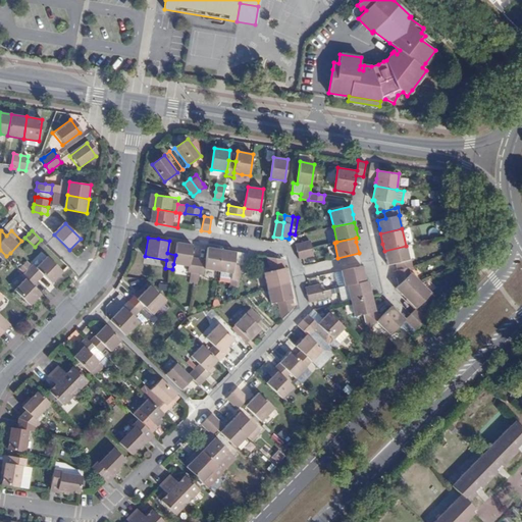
[(299,243),(296,244),(297,252),(312,248),(310,241),(299,243)]
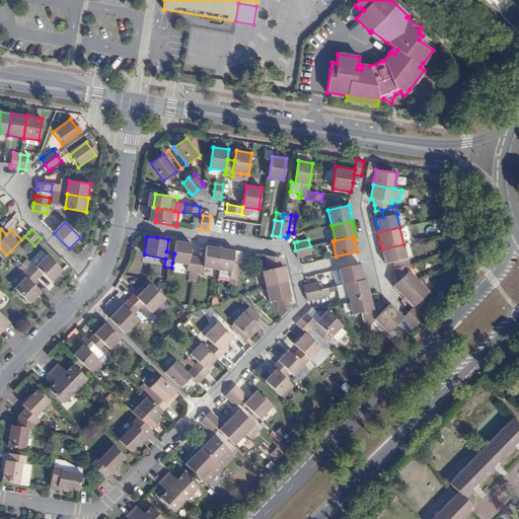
[(195,270),(197,255),(190,254),(192,243),(188,242),(176,241),(174,253),(172,263),(188,265),(188,269),(195,270)]
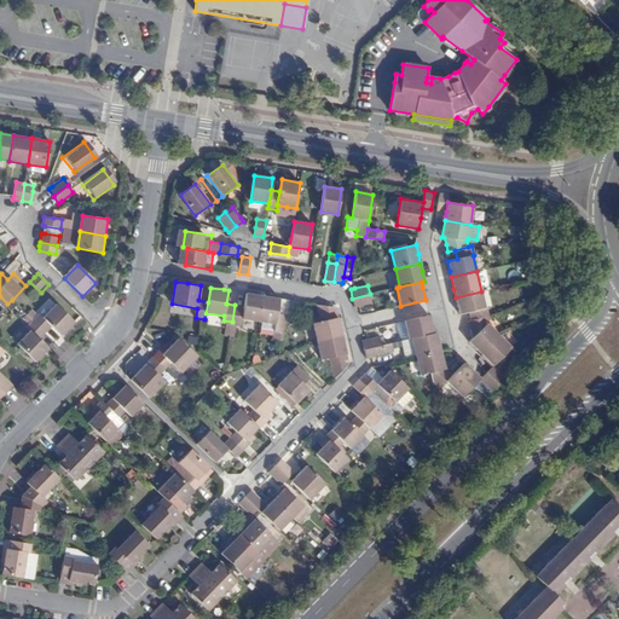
[(481,291),(456,298),(458,306),(460,314),(469,312),(472,320),(486,317),(489,317),(486,307),(485,308),(481,291)]
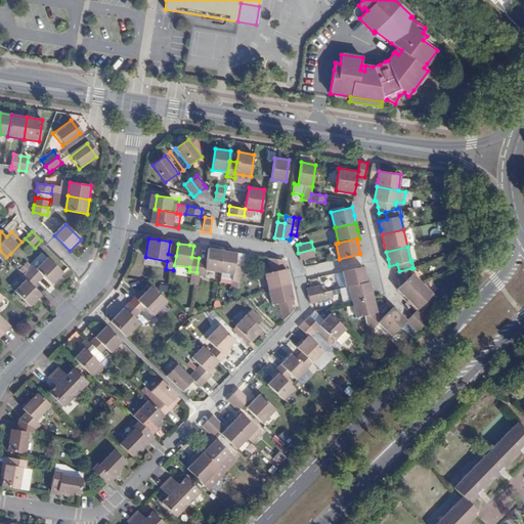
[(219,272),(222,251),(212,249),(208,248),(207,259),(199,258),(197,272),(204,274),(205,270),(219,272)]
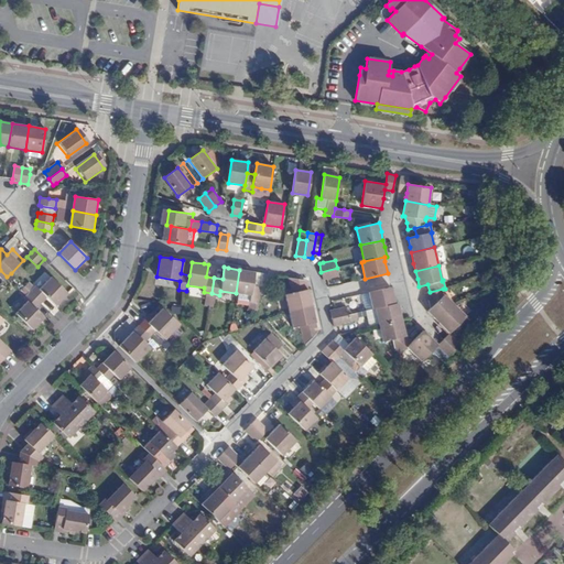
[(337,268),(321,272),(323,280),(327,279),(338,275),(337,268)]
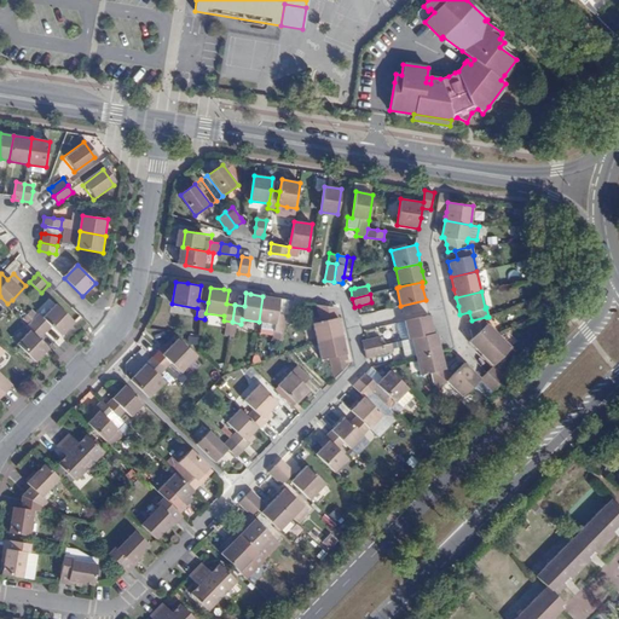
[(285,322),(287,313),(277,312),(279,299),(275,298),(262,296),(259,322),(260,322),(259,334),(273,336),(273,339),(282,340),(285,322)]
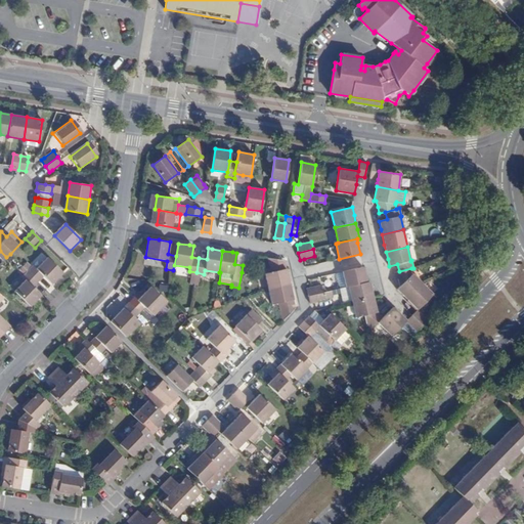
[(32,265),(27,270),(38,280),(43,275),(52,284),(62,272),(47,257),(36,269),(32,265)]
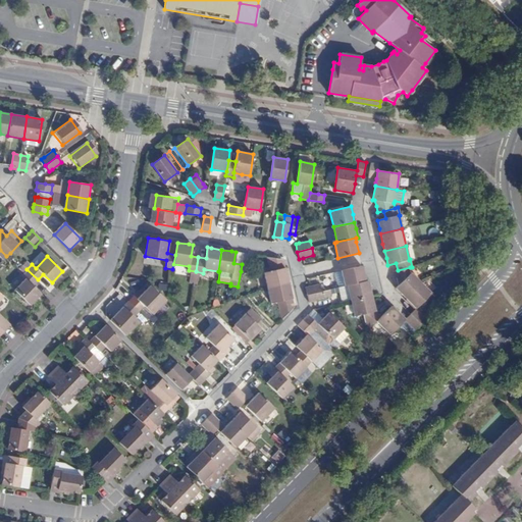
[(267,289),(289,283),(283,260),(267,257),(270,271),(264,272),(267,289)]
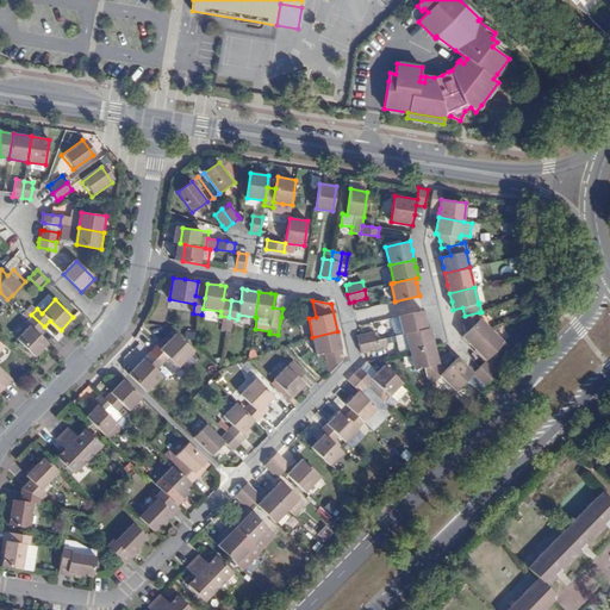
[(402,334),(427,328),(425,319),(423,310),(398,316),(402,334)]
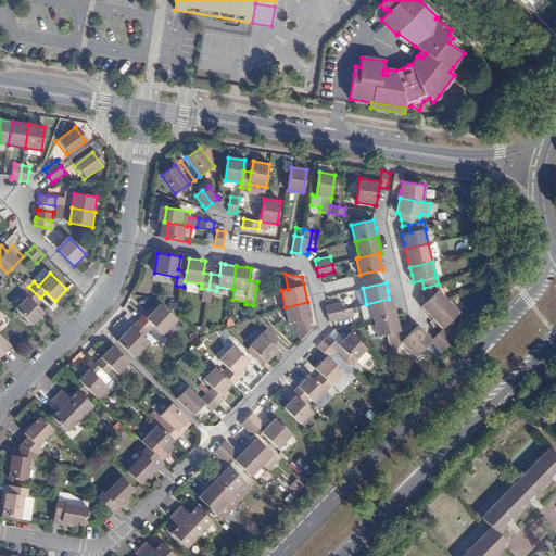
[(437,285),(424,288),(420,289),(422,297),(424,303),(421,307),(432,317),(449,301),(438,290),(437,285)]
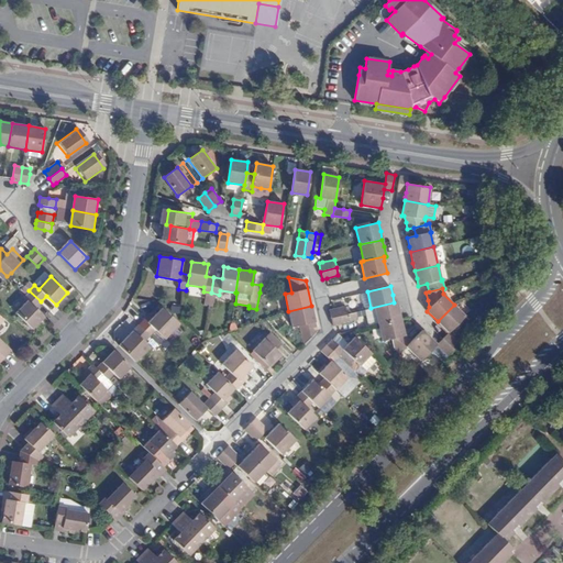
[(41,301),(29,290),(23,296),(28,300),(15,312),(32,329),(44,317),(34,308),(41,301)]
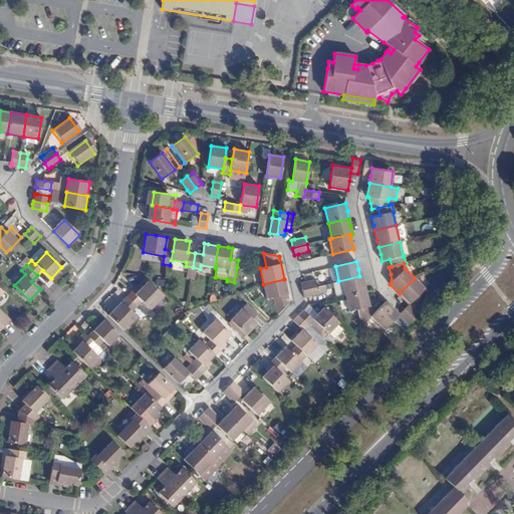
[(338,281),(335,266),(329,268),(332,283),(338,281)]
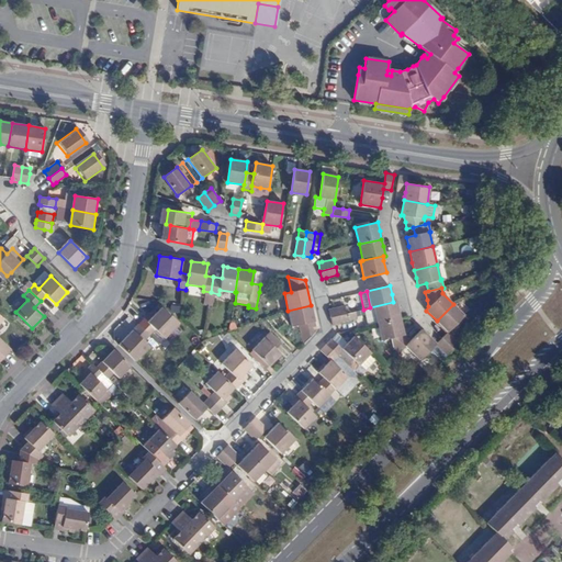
[(345,305),(343,296),(330,300),(333,308),(345,305)]
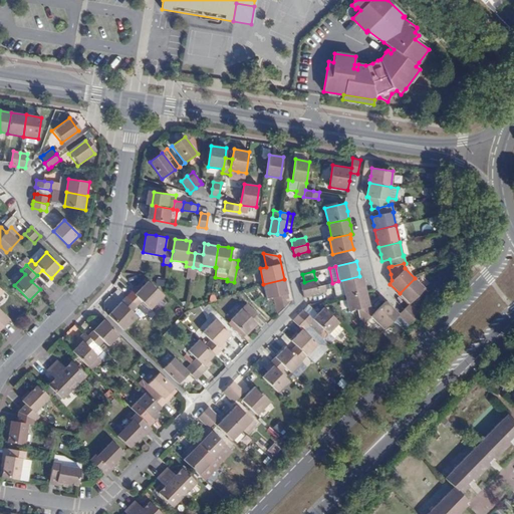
[(344,296),(365,291),(364,284),(362,276),(359,276),(338,281),(332,283),(336,298),(344,296)]
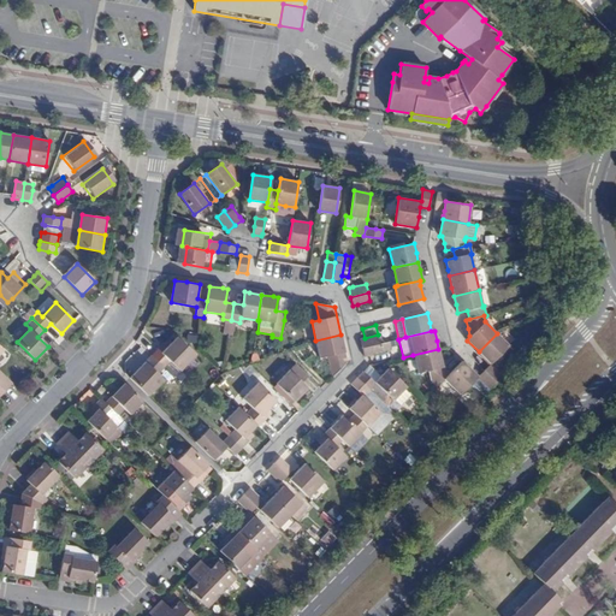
[(497,333),(479,351),(485,359),(490,363),(509,345),(497,333)]
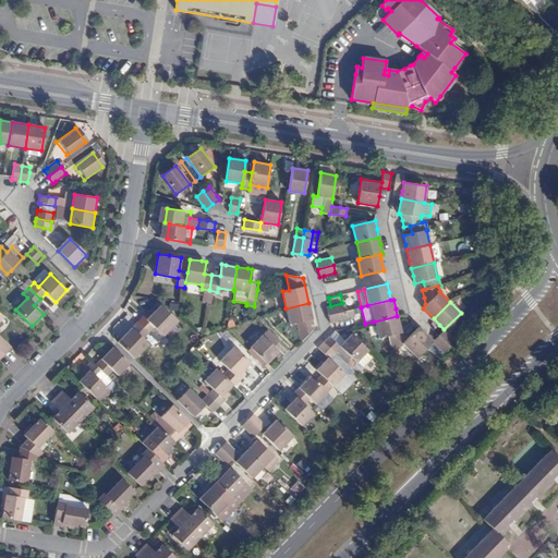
[(296,323),(301,342),(314,330),(308,303),(286,308),(290,325),(296,323)]
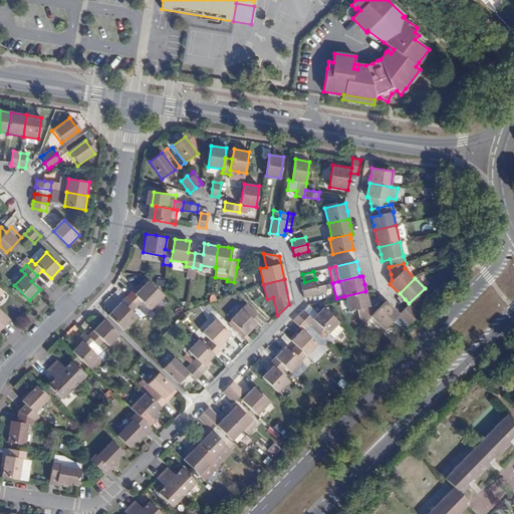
[(315,279),(304,282),(300,282),(302,290),(316,287),(315,279)]
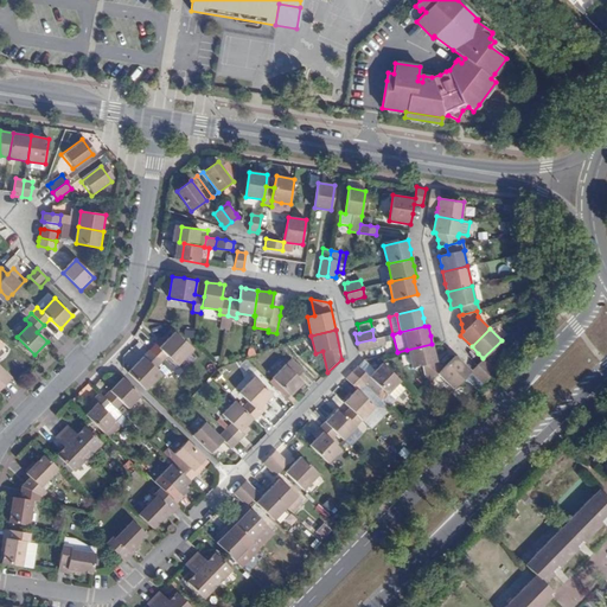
[(155,344),(149,350),(161,363),(168,356),(178,365),(193,350),(174,332),(159,347),(155,344)]
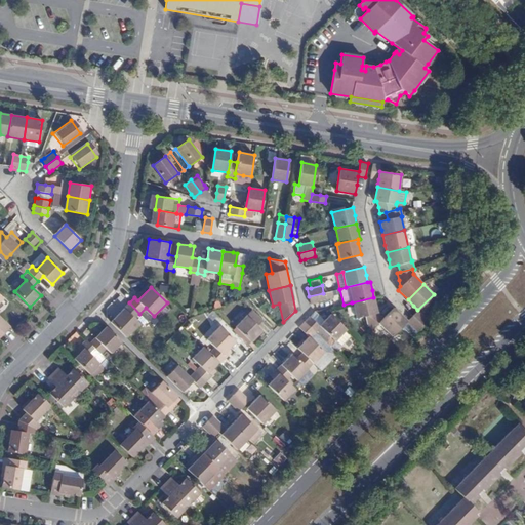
[(323,293),(309,296),(311,304),(314,303),(333,298),(331,291),(323,293)]
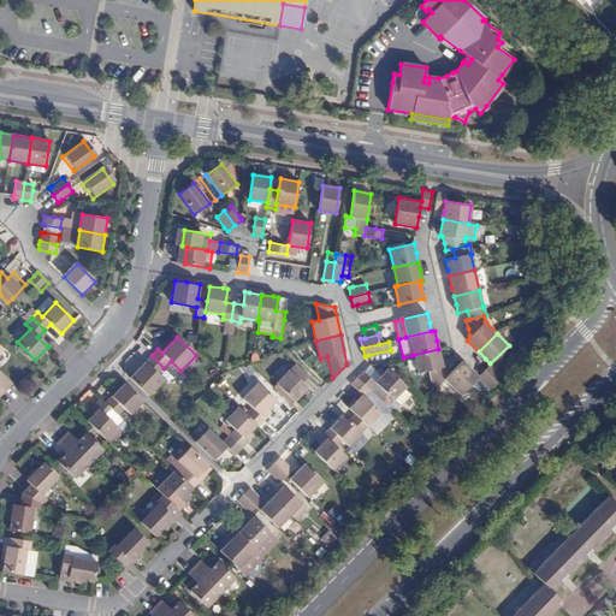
[(437,386),(444,379),(449,373),(443,367),(440,359),(438,349),(413,355),(414,359),(416,368),(418,373),(428,371),(430,379),(437,386)]
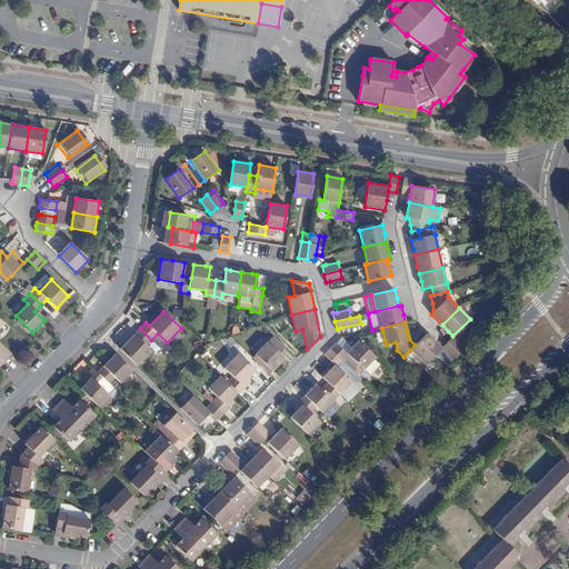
[(133,335),(119,349),(137,366),(151,351),(146,346),(151,340),(140,328),(133,335)]
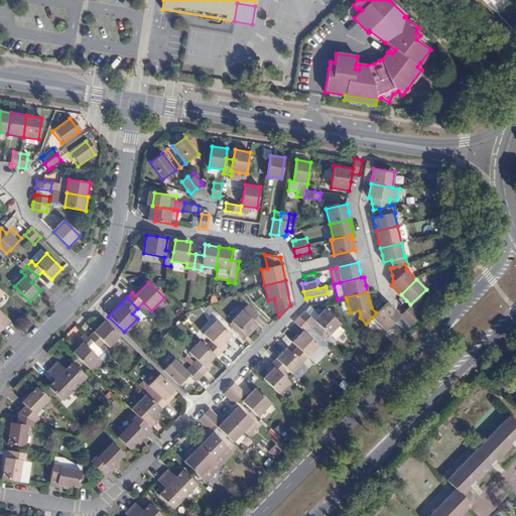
[(349,308),(347,300),(341,301),(343,310),(349,308)]
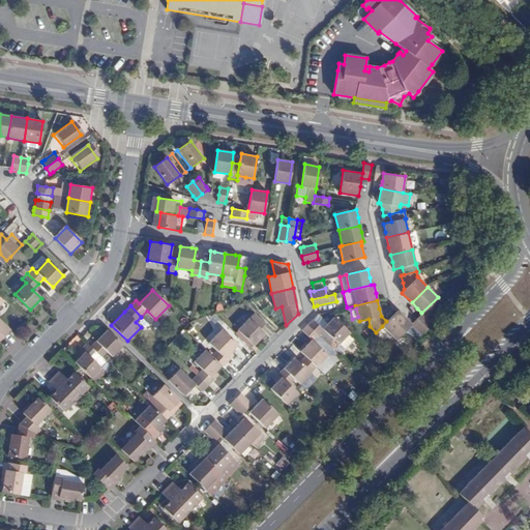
[(395,340),(411,324),(403,316),(398,311),(386,321),(382,326),(395,340)]
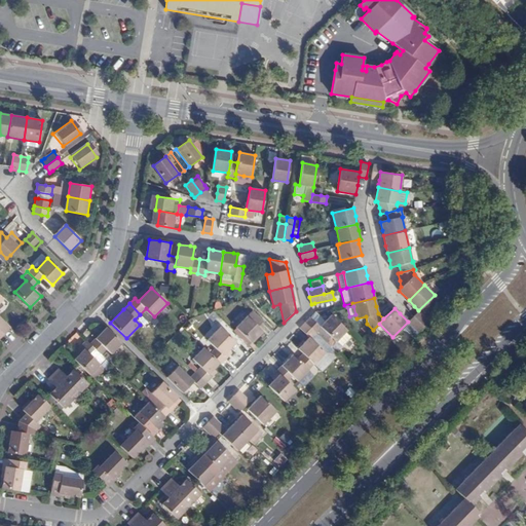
[(258,327),(263,321),(253,310),(235,328),(252,343),(263,332),(258,327)]
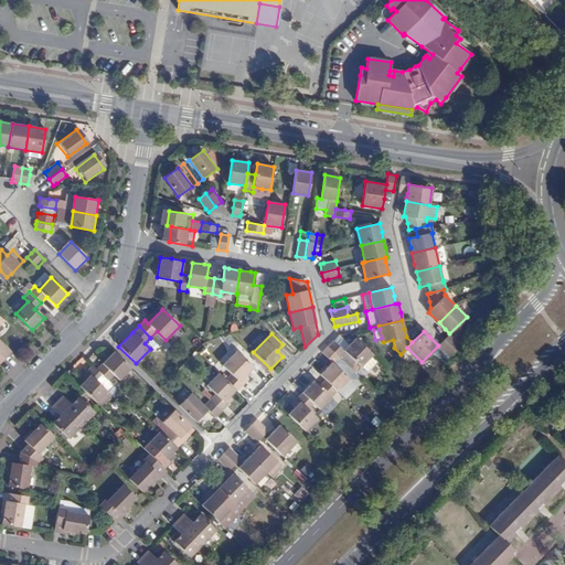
[(461,345),(449,333),(444,340),(456,351),(461,345)]
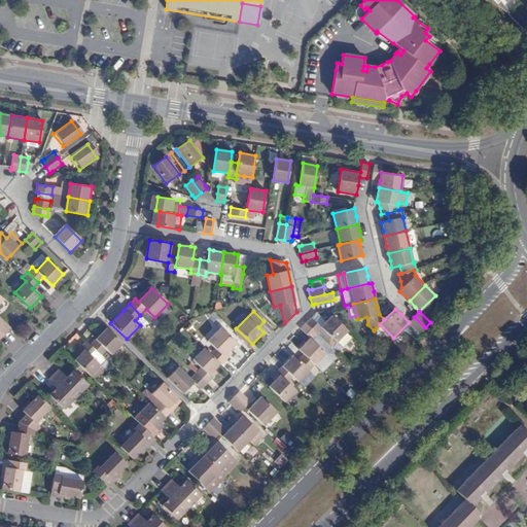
[(320,326),(311,317),(306,323),(316,334),(330,348),(337,342),(342,348),(352,338),(346,331),(347,330),(331,315),(320,326)]
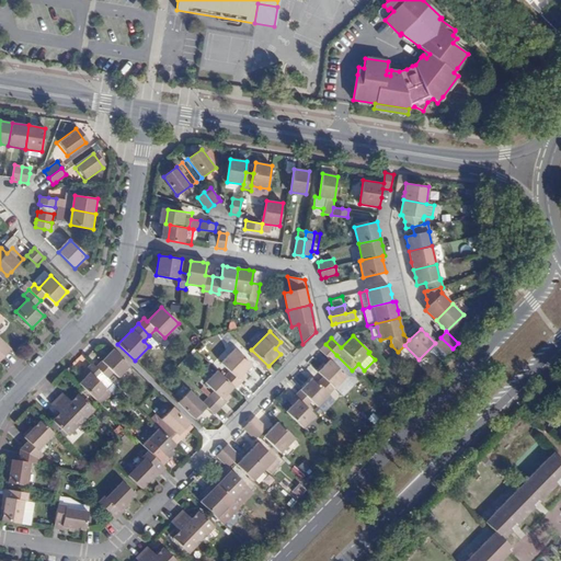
[(453,348),(441,338),(435,343),(446,354),(453,348)]
